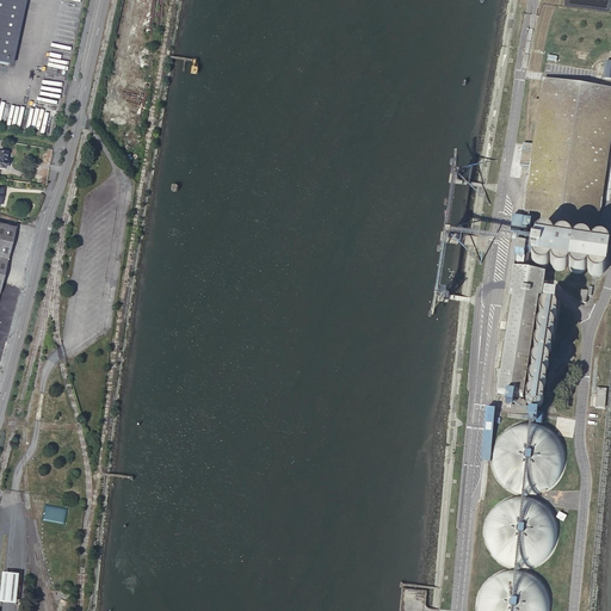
[(22,0),(0,0),(0,63),(7,66),(22,0)]
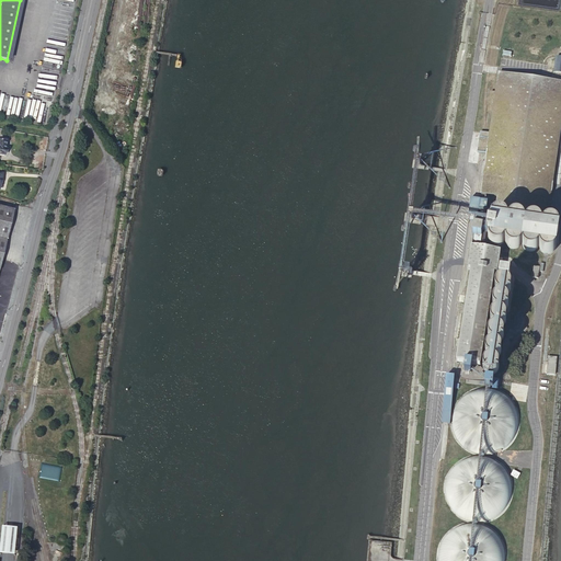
[(560,141),(560,83),(501,76),(480,212),(499,214),(493,219),(492,227),(491,233),(490,239),(490,241),(490,242),(491,243),(491,244),(492,245),(493,247),(495,248),(497,248),(499,248),(500,248),(501,248),(502,247),(504,245),(504,244),(505,243),(506,243),(507,244),(507,245),(508,247),(510,248),(510,249),(511,249),(512,250),(513,250),(514,250),(516,250),(517,250),(518,250),(519,249),(521,249),(521,248),(522,247),(523,245),(523,244),(524,245),(524,247),(524,248),(525,249),(526,250),(526,251),(527,251),(528,252),(529,252),(530,252),(531,252),(533,252),(534,252),(535,252),(536,251),(537,251),(538,250),(539,249),(539,248),(541,248),(541,249),(542,251),(542,252),(544,252),(548,222),(560,141)]
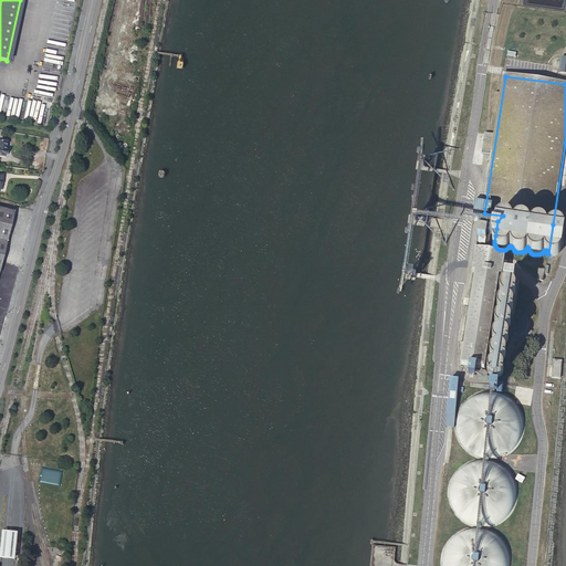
[(0,268),(14,212),(0,208),(0,268)]
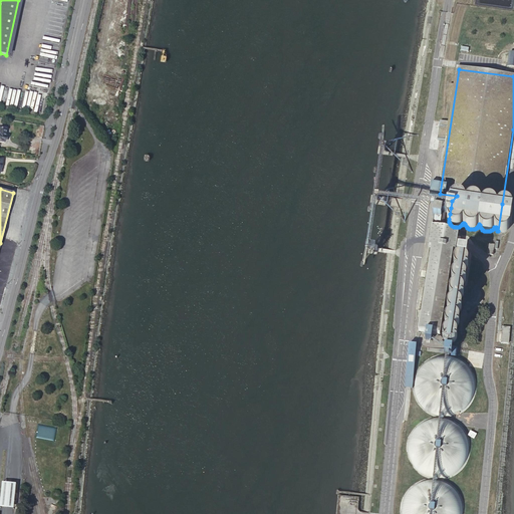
[(503,204),(502,204),(498,231),(499,232),(500,233),(501,233),(502,233),(503,233),(504,233),(505,233),(506,232),(507,232),(508,231),(509,231),(509,230),(509,229),(510,228),(513,208),(512,208),(512,207),(512,206),(511,205),(510,204),(509,204),(508,203),(506,203),(505,203),(504,203),(503,204)]
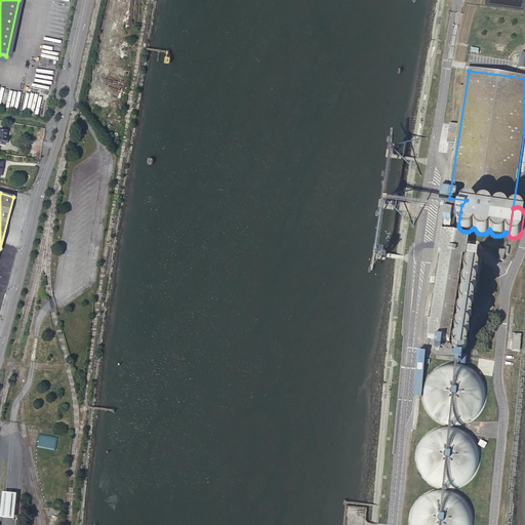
[(445,224),(451,225),(452,217),(459,218),(460,212),(445,209),(444,216),(443,224),(445,224)]
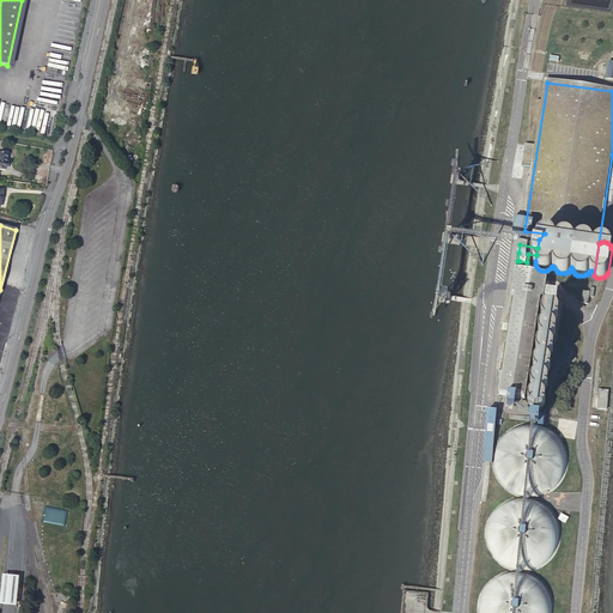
[(519,268),(517,275),(522,277),(523,269),(527,269),(527,262),(520,261),(519,268)]
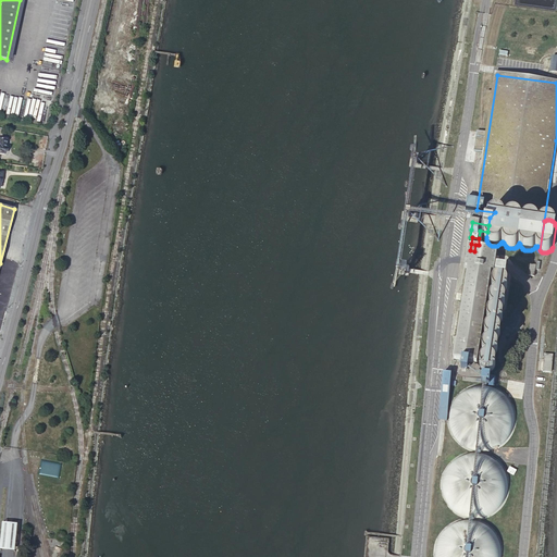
[(470,250),(468,250),(452,360),(477,363),(490,280),(492,280),(496,255),(474,251),(470,250)]
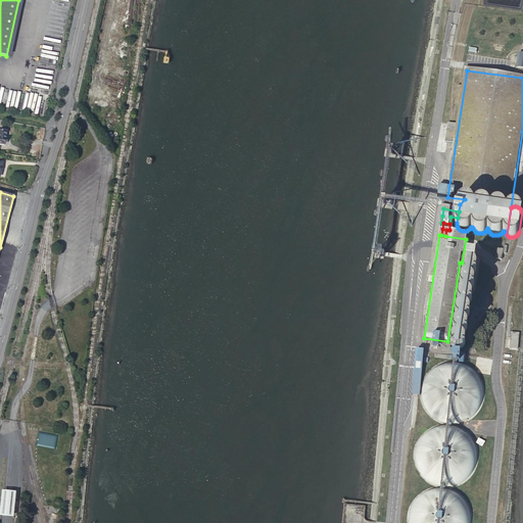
[(474,265),(462,263),(454,317),(449,342),(449,344),(450,346),(450,347),(453,349),(454,350),(455,350),(457,351),(459,351),(460,351),(462,350),(463,349),(464,348),(465,346),(466,345),(466,342),(466,341),(465,340),(464,338),(463,337),(465,336),(467,334),(468,332),(469,330),(469,328),(469,327),(468,325),(467,323),(465,321),(467,321),(468,320),(470,318),(471,317),(471,314),(471,313),(471,311),(470,310),(469,307),(467,306),(469,305),(471,304),(472,303),(473,301),(473,300),(473,298),(473,296),(472,295),(471,293),(469,292),(471,292),(473,290),(474,289),(475,287),(475,285),(475,283),(474,280),(473,279),(472,278),(474,277),(476,275),(476,274),(477,272),(477,270),(477,268),(476,267),(475,265),(474,265)]
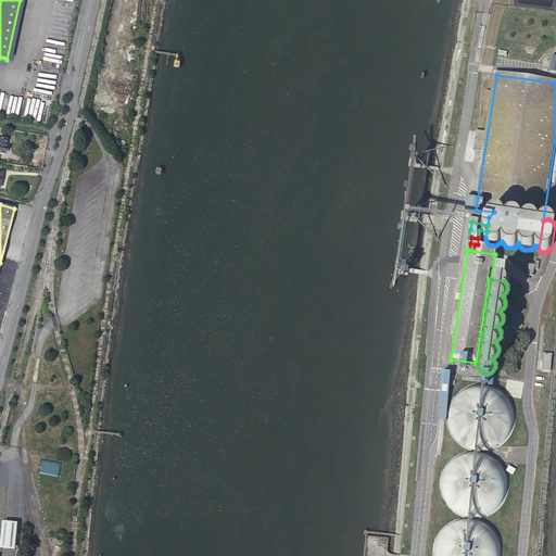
[(550,353),(541,352),(540,369),(547,370),(550,353)]
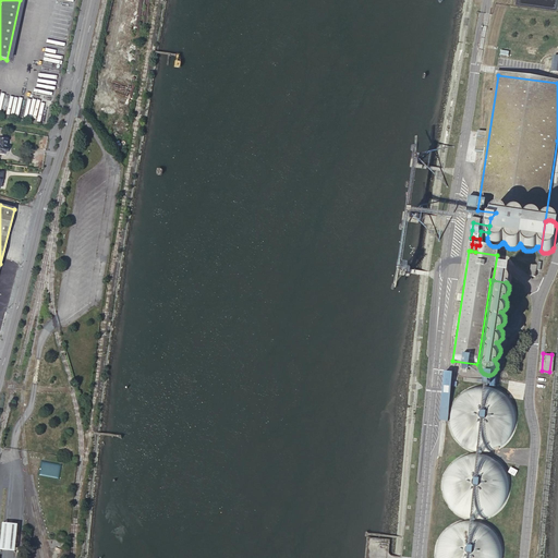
[(443,422),(447,422),(450,390),(451,375),(448,375),(443,375),(438,421),(443,422)]
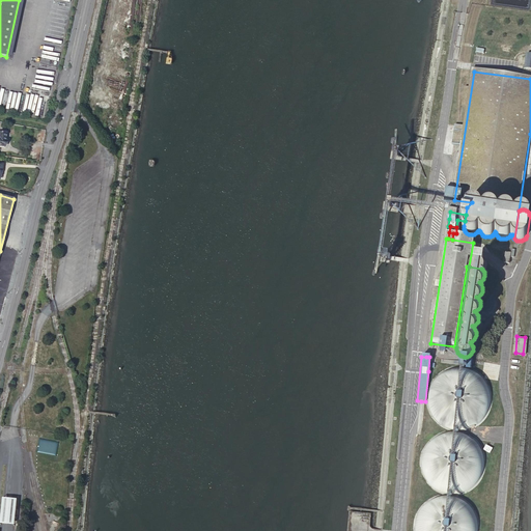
[(520,372),(521,360),(513,359),(512,372),(520,372)]
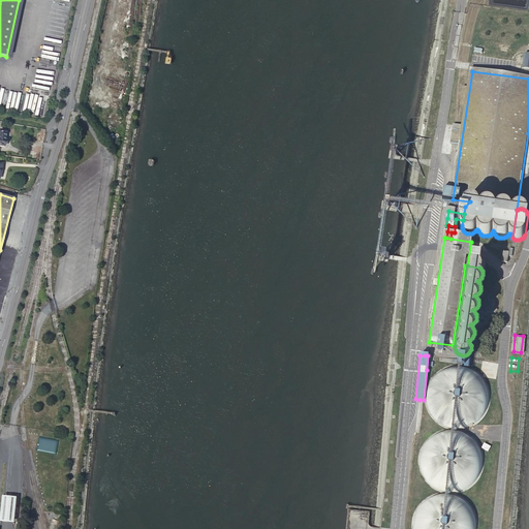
[(446,368),(442,369),(436,372),(433,375),(432,377),(431,378),(428,382),(427,385),(426,387),(425,392),(425,396),(425,401),(425,403),(427,407),(427,409),(428,410),(430,414),(435,418),(438,422),(441,424),(445,426),(449,427),(456,427),(460,427),(466,425),(472,422),(476,417),(479,414),(481,411),(484,407),(486,401),(486,397),(486,393),(485,389),(483,384),(479,379),(475,374),(472,371),(469,369),(465,368),(463,367),(459,366),(457,366),(453,366),(447,367),(446,368)]
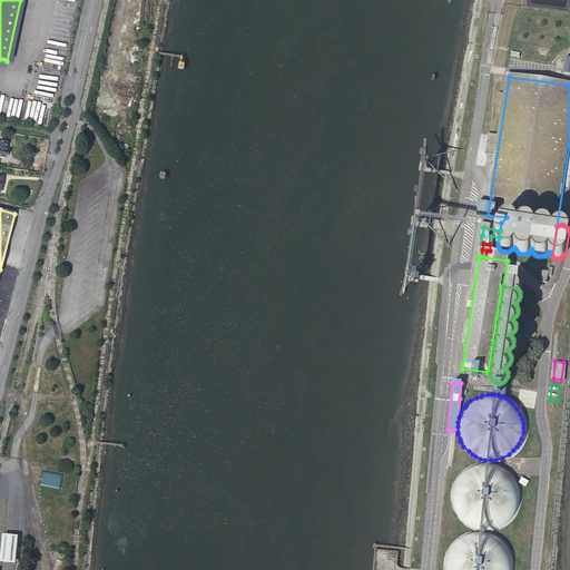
[(453,488),(452,493),(452,497),(452,501),(452,504),(453,507),(454,510),(455,513),(458,518),(460,520),(463,523),(467,526),(470,528),(473,529),(478,530),(482,531),(485,531),(489,531),(493,530),(495,530),(498,529),(501,528),(504,526),(507,523),(510,521),(512,519),(514,514),(517,509),(518,505),(519,501),(519,497),(519,494),(518,490),(517,487),(516,483),(513,480),(512,478),(508,473),(505,471),(501,469),(498,467),(495,465),(491,465),(487,464),(482,464),(480,464),(474,467),(470,468),(467,470),(464,471),(461,474),(458,479),(457,481),(454,485),(453,488)]
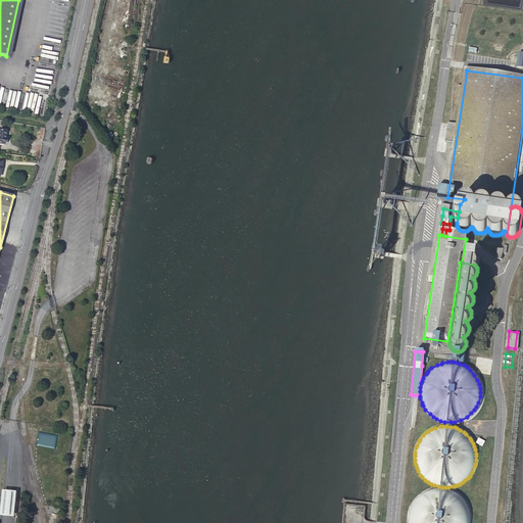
[(15,516),(16,490),(2,489),(0,515),(15,516)]
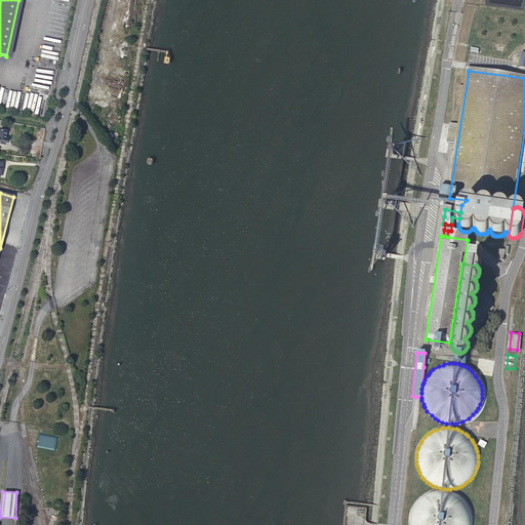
[(442,491),(438,491),(434,492),(432,492),(428,494),(423,496),(420,499),(417,502),(415,506),(413,510),(411,514),(410,518),(410,522),(409,524),(472,524),(473,523),(472,518),(471,514),(470,510),(468,506),(466,502),(462,499),(458,496),(455,494),(451,493),(447,491),(442,491)]
